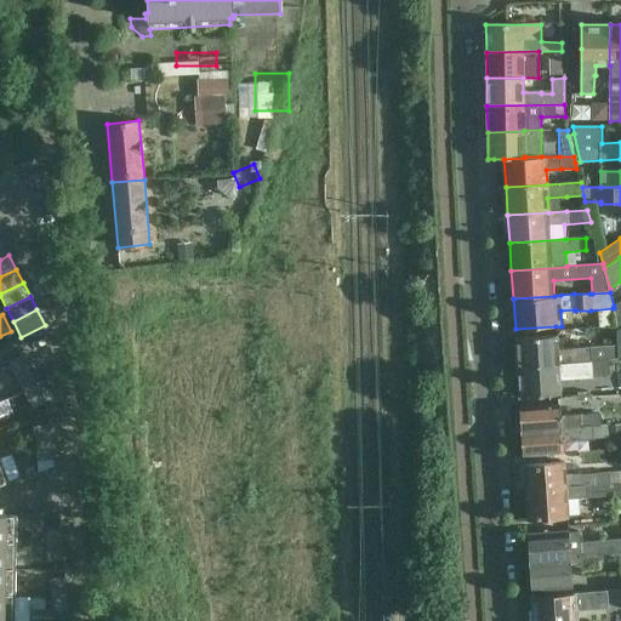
[(617,345),(608,346),(590,347),(558,349),(557,336),(516,339),(518,368),(552,365),(591,363),(619,360),(617,345)]
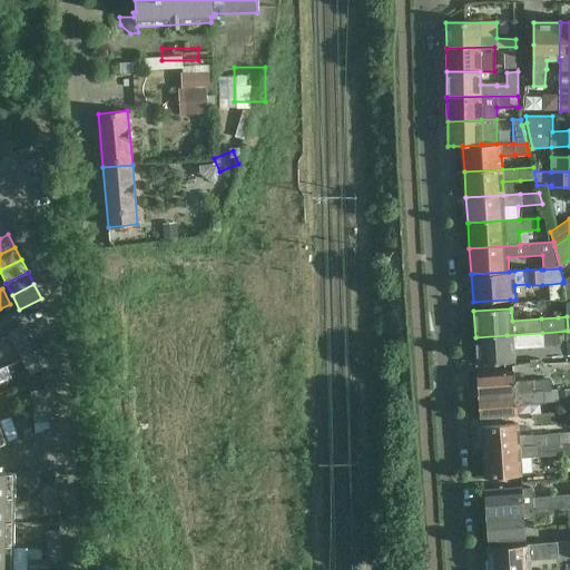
[(8,334),(15,346),(28,340),(21,327),(8,334)]
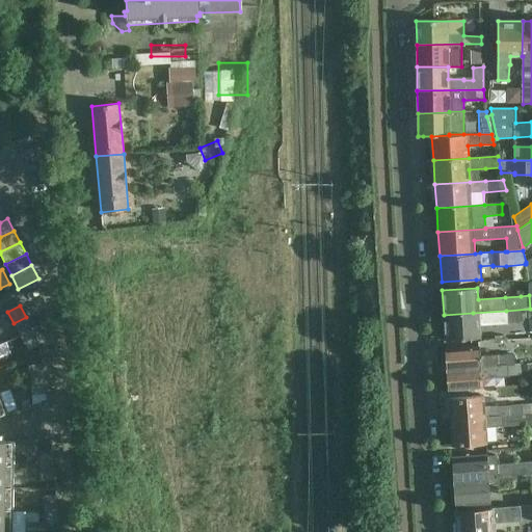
[(506,311),(473,313),(444,315),(445,340),(481,338),(480,325),(507,323),(506,311)]
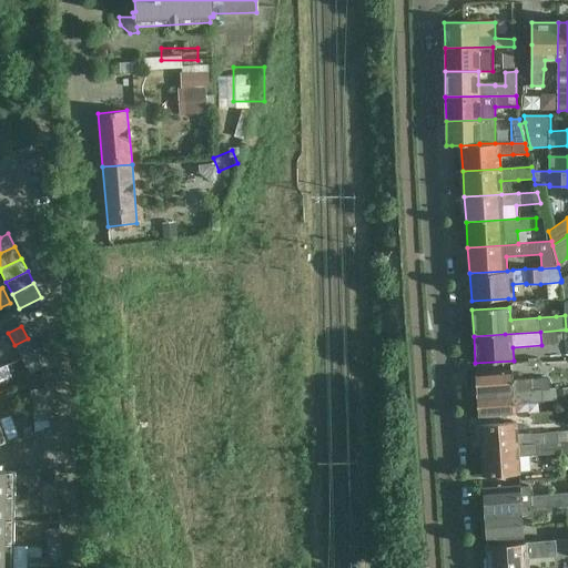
[(34,353),(28,338),(14,345),(22,359),(34,353)]
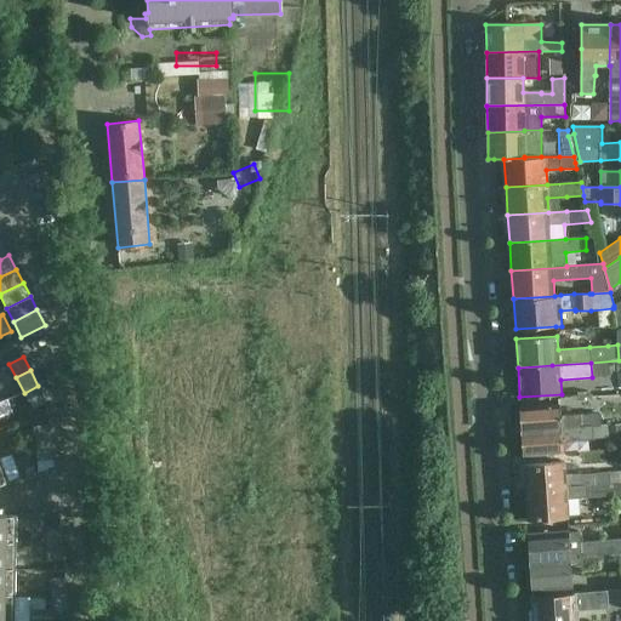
[(46,403),(38,386),(24,393),(33,410),(46,403)]
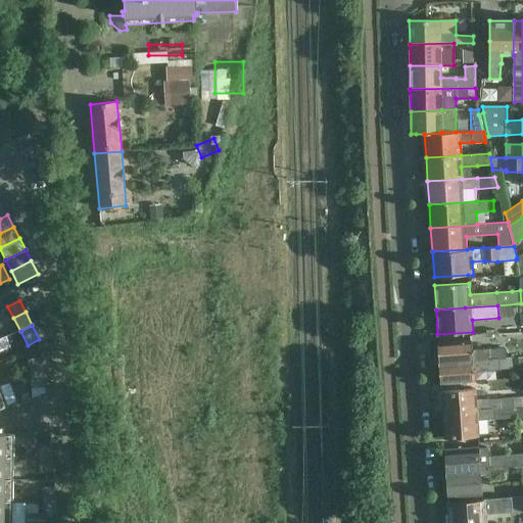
[(471,340),(459,341),(438,342),(439,364),(506,359),(506,358),(506,348),(472,350),(471,340)]
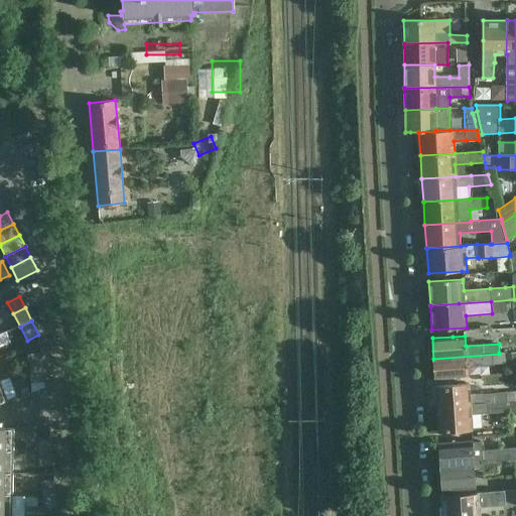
[(28,354),(29,368),(42,367),(41,353),(28,354)]
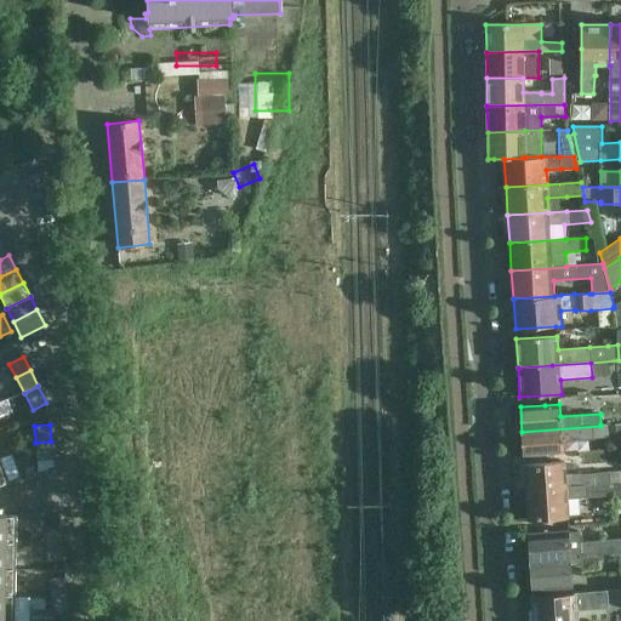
[(609,438),(608,425),(600,425),(600,426),(522,432),(524,456),(563,454),(562,442),(584,440),(609,438)]
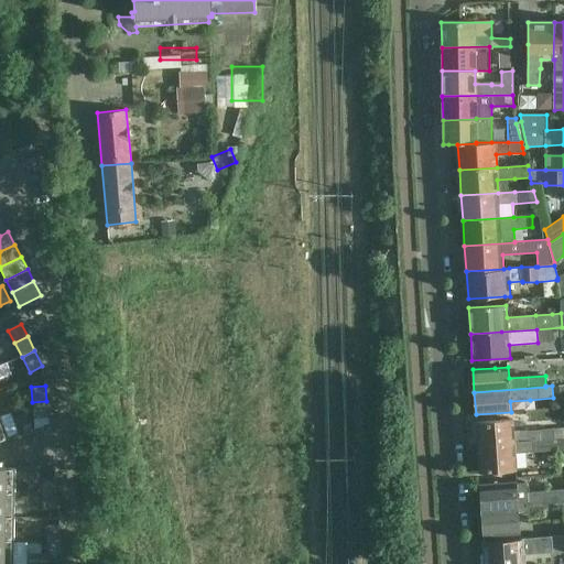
[(49,418),(46,401),(32,402),(34,419),(49,418)]
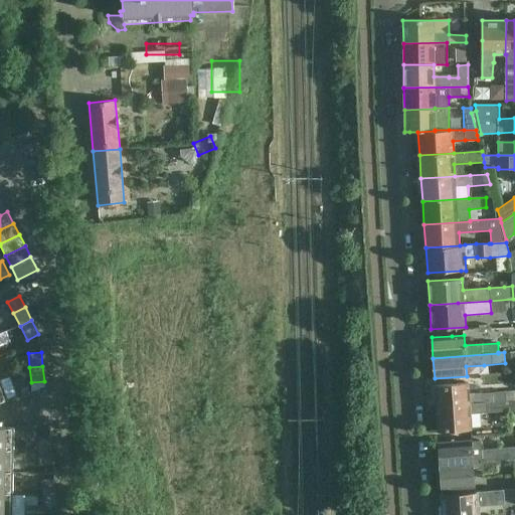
[(468,383),(455,384),(435,386),(436,405),(514,400),(514,390),(469,393),(468,383)]
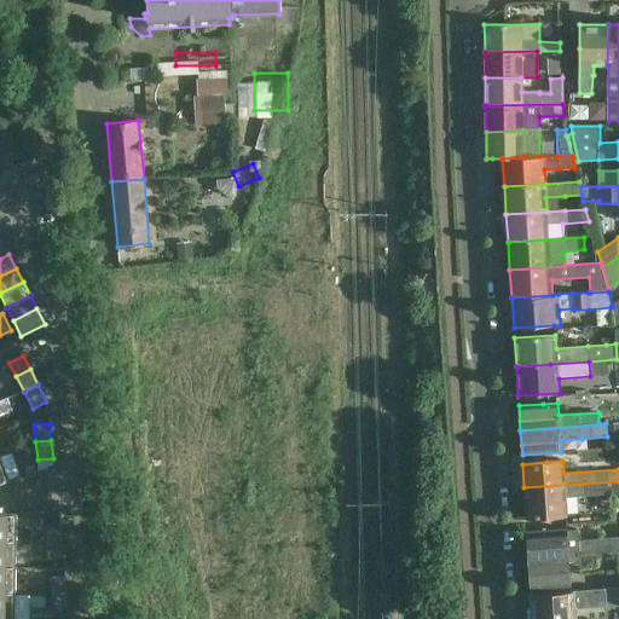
[(618,495),(618,481),(524,487),(526,518),(567,515),(566,497),(618,495)]
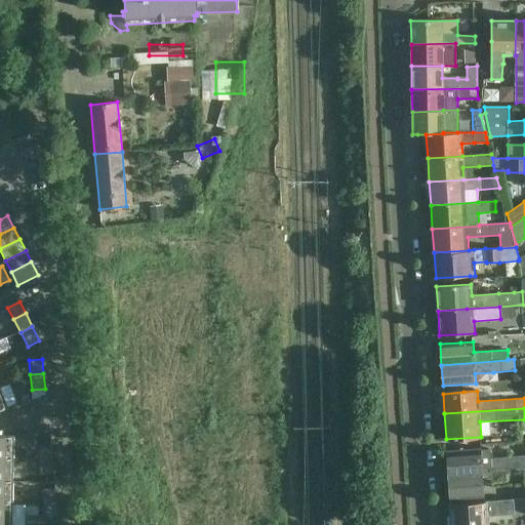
[(0,436),(0,458),(13,458),(14,436),(0,436)]
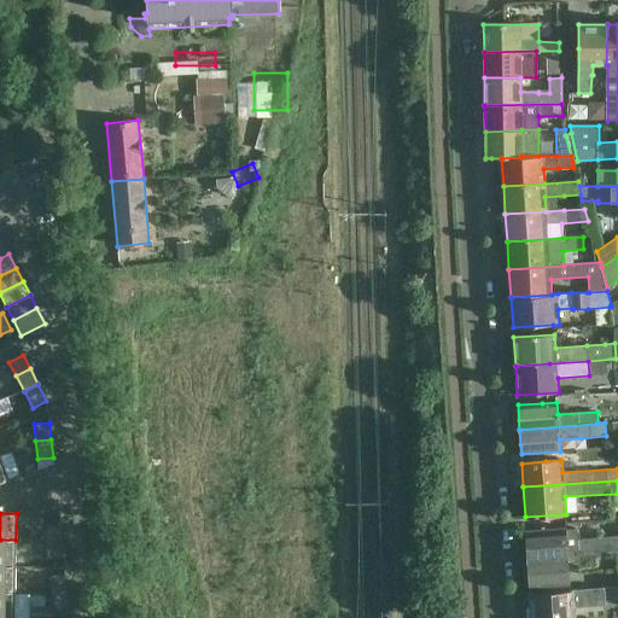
[(83,538),(80,520),(64,523),(68,541),(83,538)]
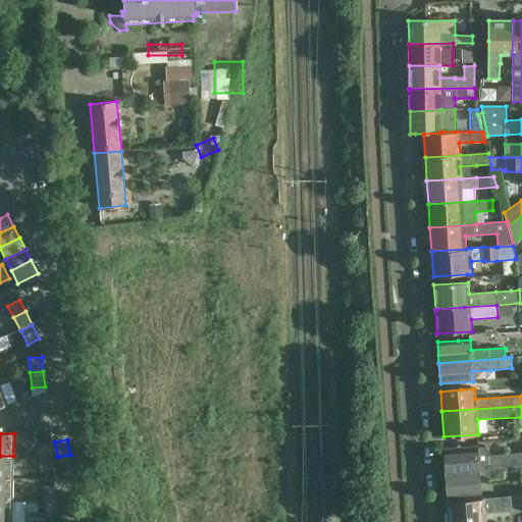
[(37,442),(39,457),(52,456),(50,441),(37,442)]
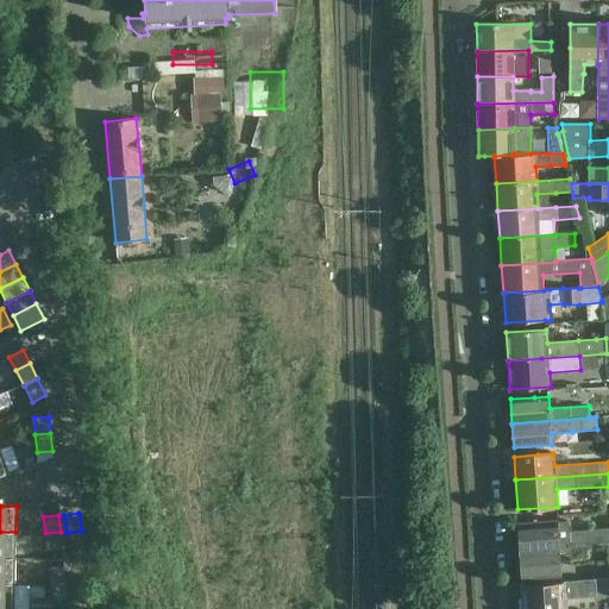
[(557,520),(542,521),(519,523),(520,552),(570,548),(569,542),(569,532),(567,522),(557,523),(557,520)]
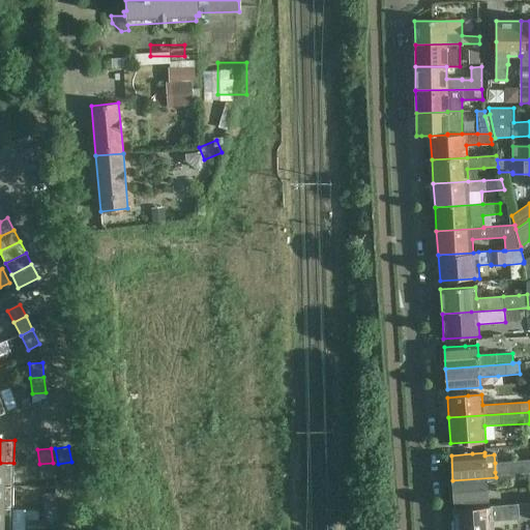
[(529,460),(495,463),(495,472),(496,477),(503,476),(510,476),(529,474),(529,460)]
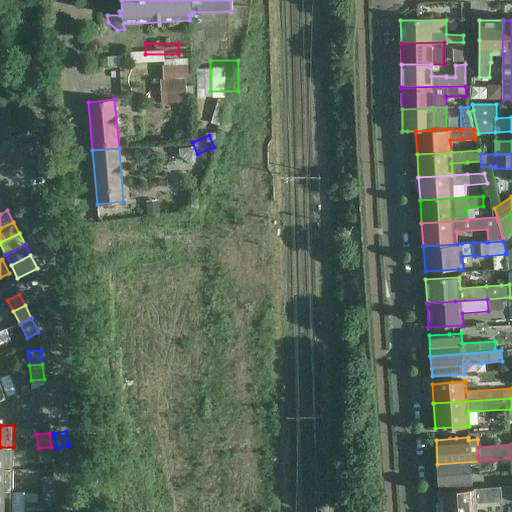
[(13,447),(0,447),(0,469),(13,470),(13,447)]
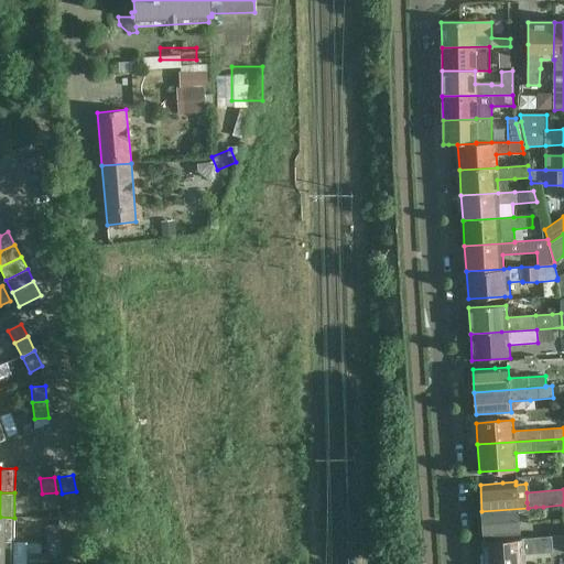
[(57,508),(56,492),(42,494),(43,510),(57,508)]
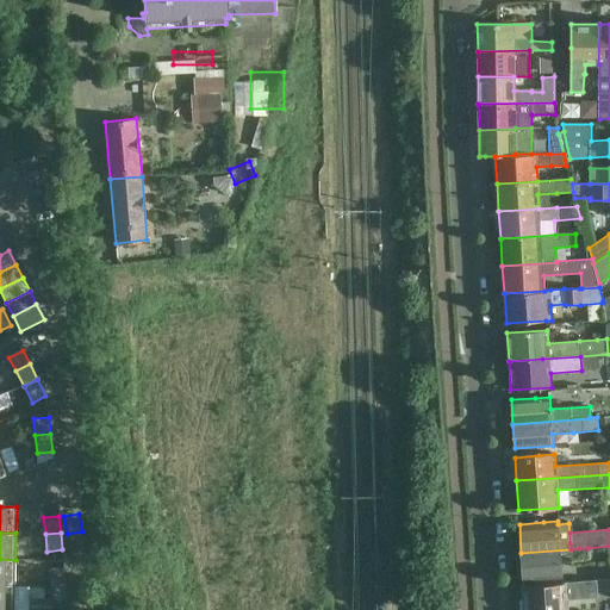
[(589,559),(587,548),(579,548),(571,549),(521,553),(523,582),(561,578),(560,561),(589,559)]
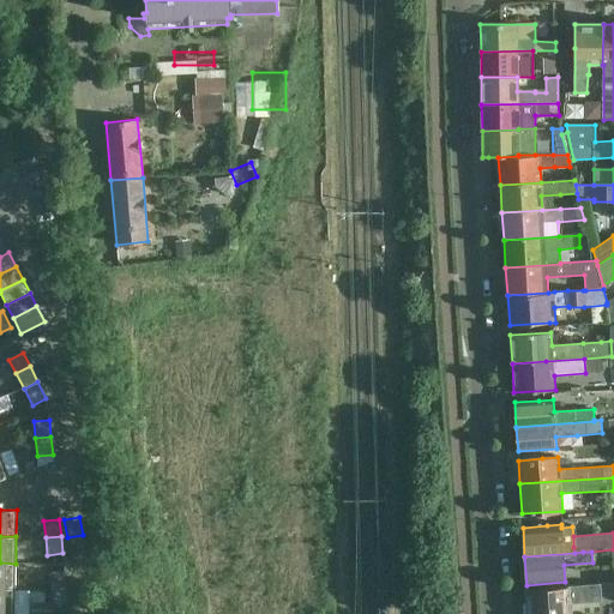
[(16,564),(0,563),(0,589),(16,590),(16,564)]
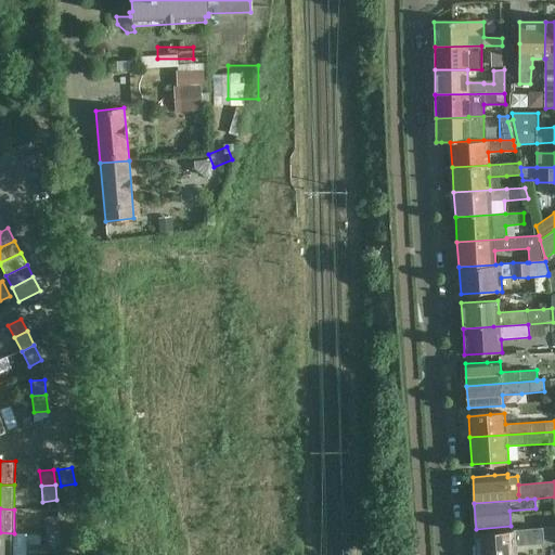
[(44,517),(46,532),(60,530),(59,516),(44,517)]
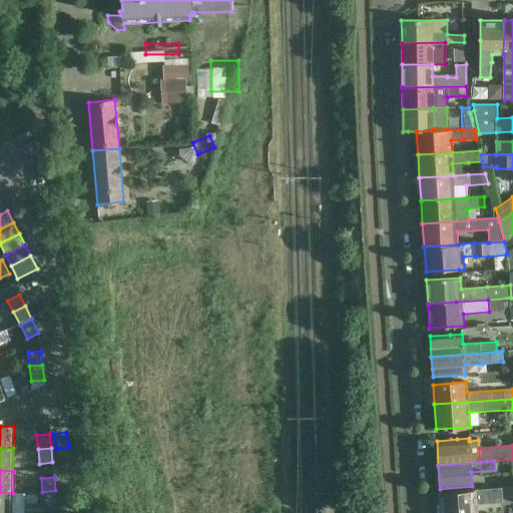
[(504,499),(503,488),(440,493),(441,512),(476,512),(476,504),(483,503),(483,500),(504,499)]
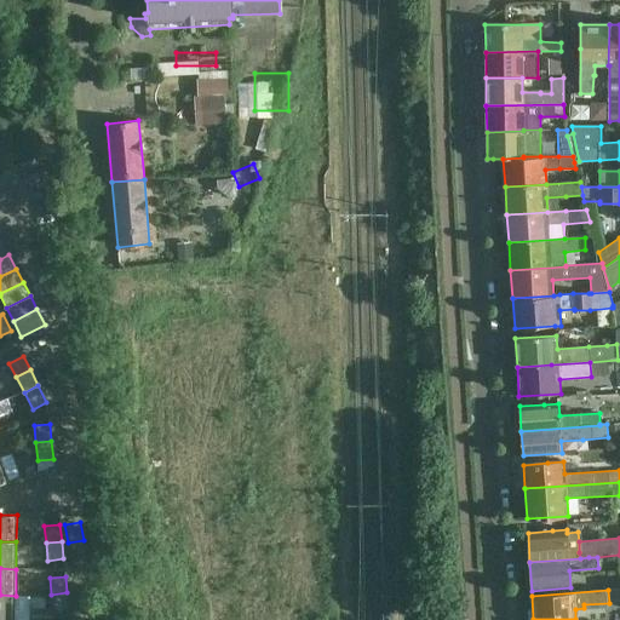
[(69,612),(67,592),(51,595),(53,613),(69,612)]
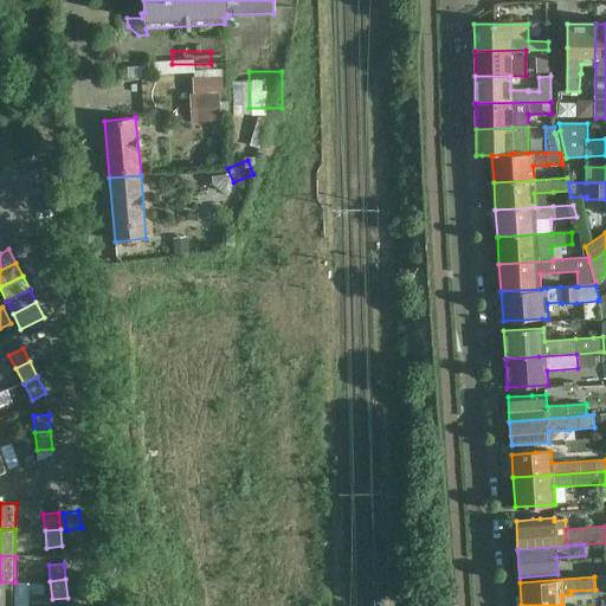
[(14,605),(15,582),(0,581),(0,605),(14,605)]
